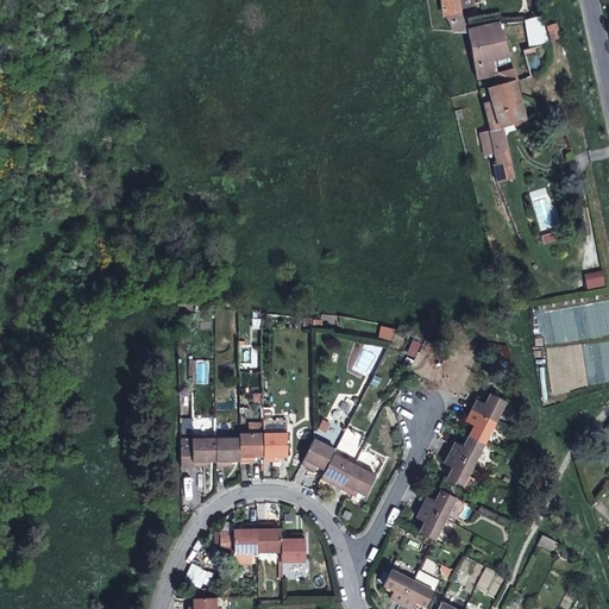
[(446,17),(460,12),(457,0),(440,0),(443,11),(446,17)]
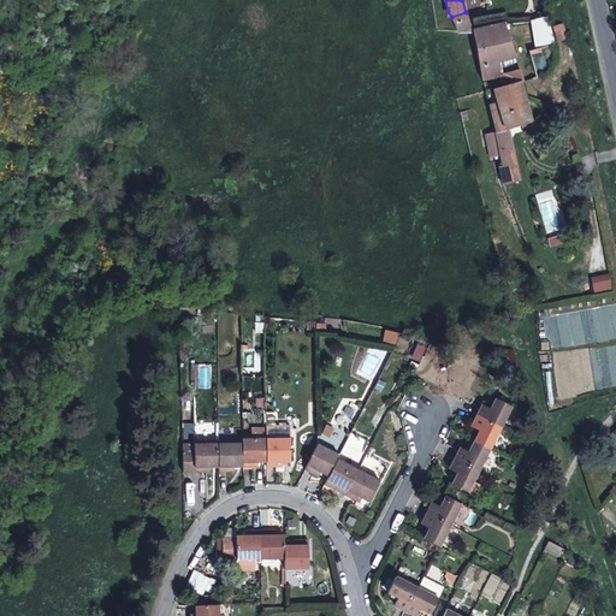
[(472,30),(466,12),(451,17),(458,31),(472,30)]
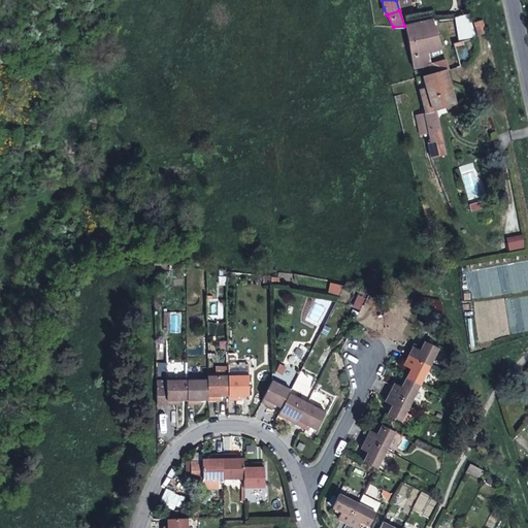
[(474,37),(468,14),(462,17),(456,18),(459,42),(464,40),(474,37)]
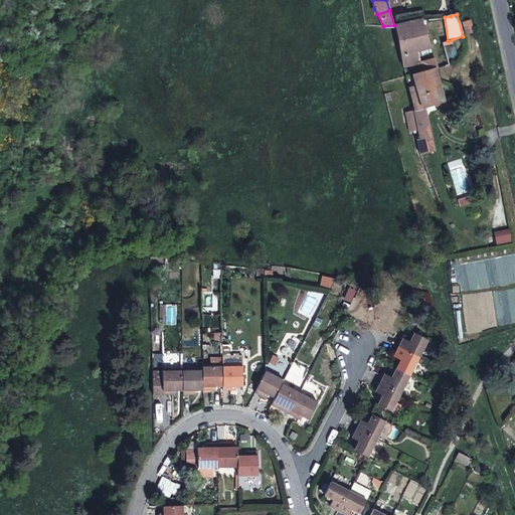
[(432,48),(422,19),(394,25),(399,48),(402,68),(416,64),(417,64),(418,51),(432,48)]
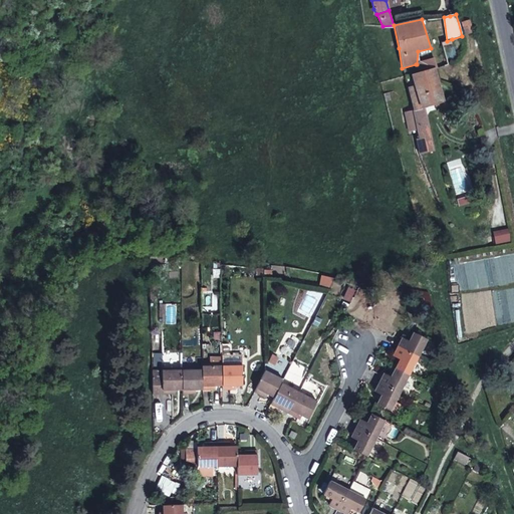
[(472,32),(469,20),(461,22),(465,34),(472,32)]
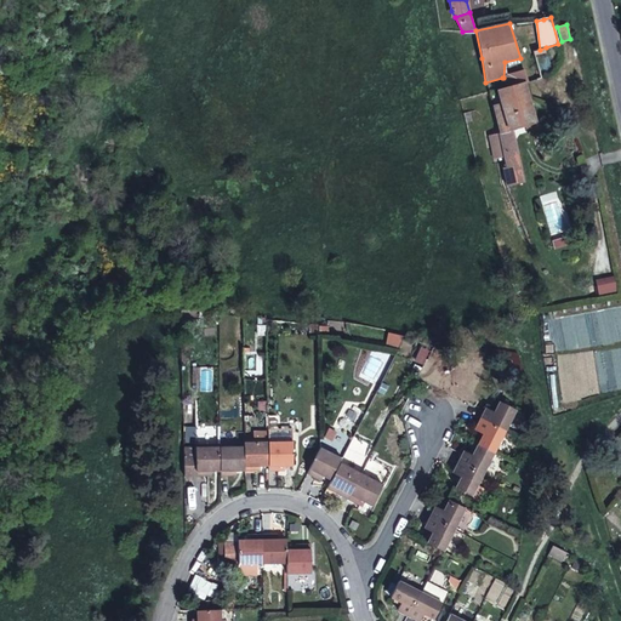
[(502,78),(506,86),(523,81),(525,81),(520,72),(503,78),(502,78)]
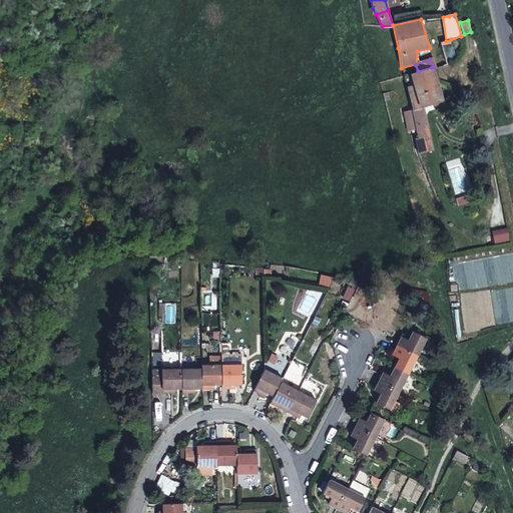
[(442,101),(432,67),(418,71),(411,74),(420,107),(423,106),(442,101)]
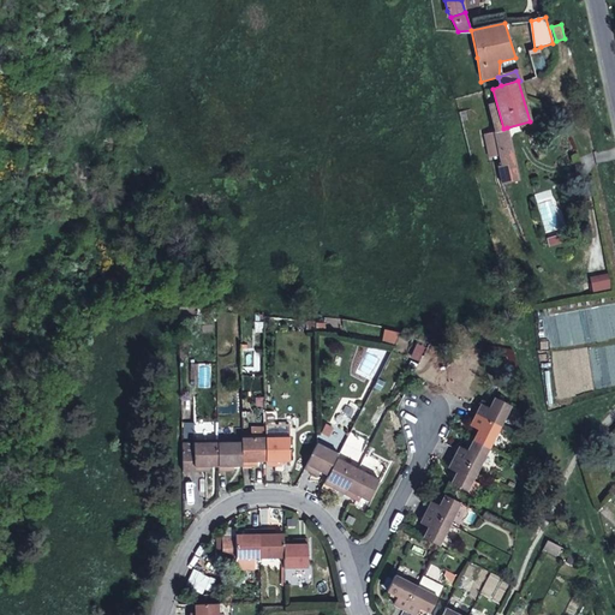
[(503,129),(494,131),(495,136),(499,150),(499,153),(512,149),(507,127),(503,129)]
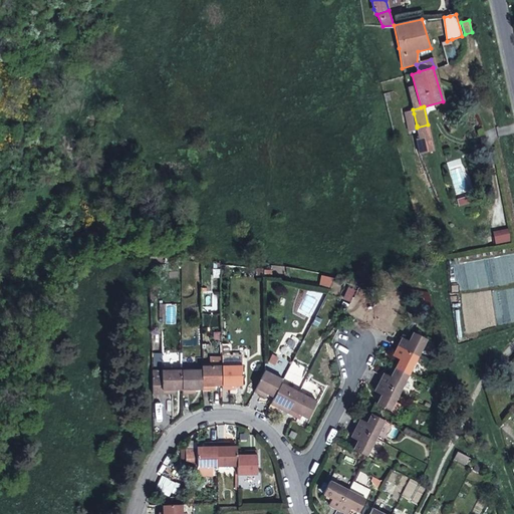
[(434,150),(428,124),(417,127),(422,153),(434,150)]
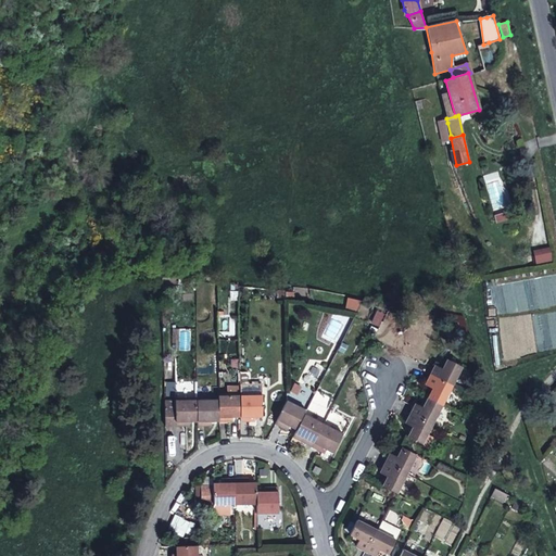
[(437,365),(431,375),(433,377),(452,387),(462,367),(447,359),(442,368),(437,365)]
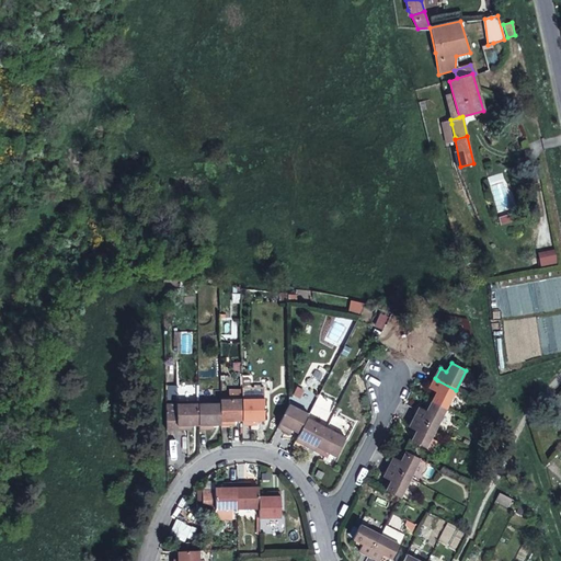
[(446,410),(456,390),(437,380),(435,378),(430,389),(436,392),(431,402),(446,410)]
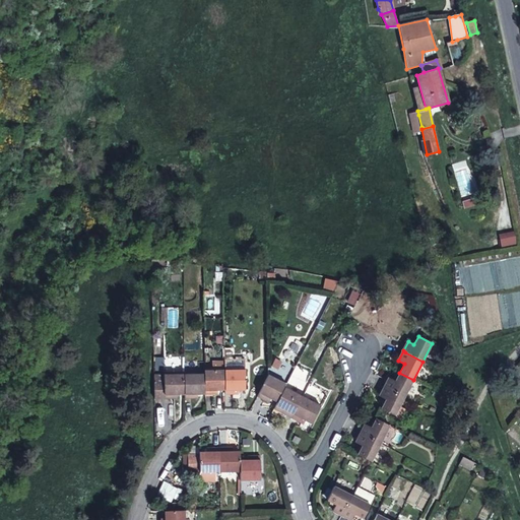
[(164,396),(174,397),(174,394),(177,394),(184,394),(184,382),(184,375),(183,355),(163,356),(164,374),(153,374),(153,396),(164,396)]
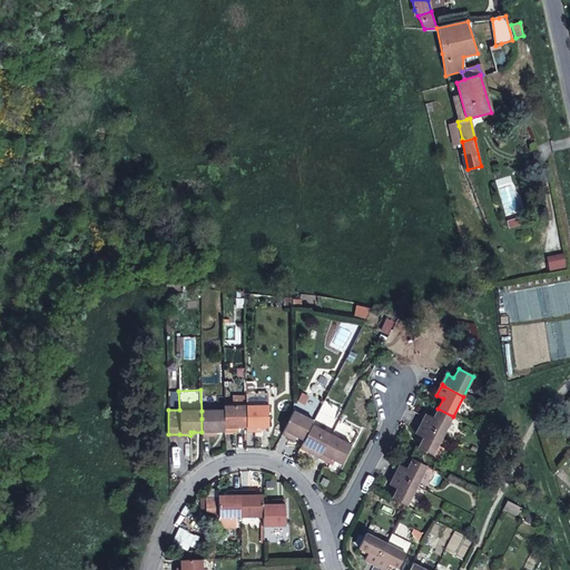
[(246,405),(268,404),(268,393),(245,393),(246,405)]
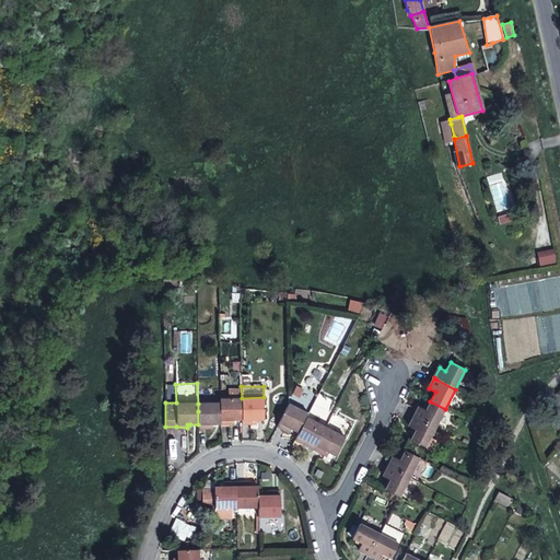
[(242,423),(253,423),(253,420),(256,420),(259,420),(264,420),(264,397),(242,398),(242,420),(242,423)]
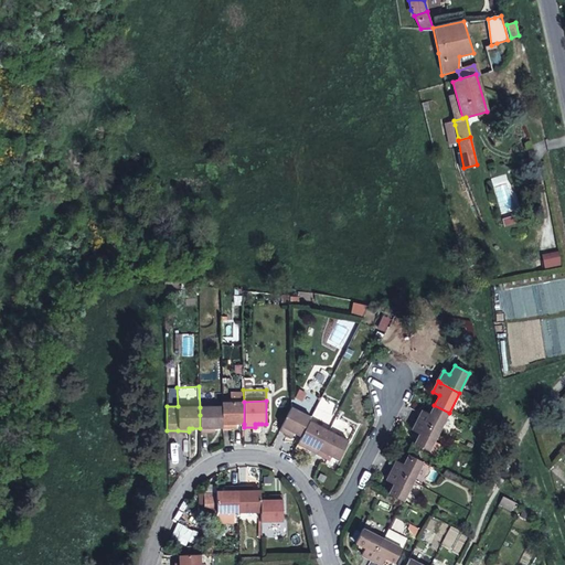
[(244,402),(222,402),(222,406),(222,427),(227,427),(233,427),(233,424),(236,424),(244,424),(244,402)]
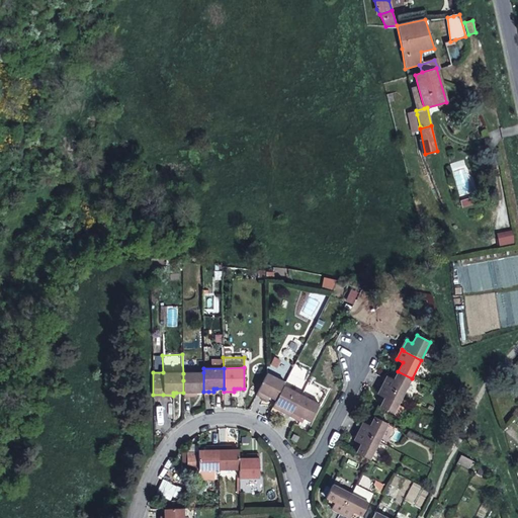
[(387,376),(382,385),(399,394),(403,396),(412,378),(398,371),(394,379),(387,376)]
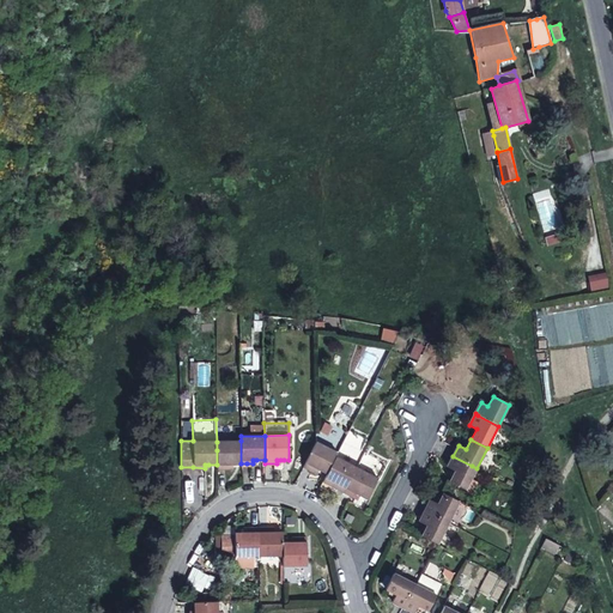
[(223,467),(229,467),(230,465),(234,463),(241,463),(241,441),(217,442),(217,450),(217,465),(217,467),(223,467)]
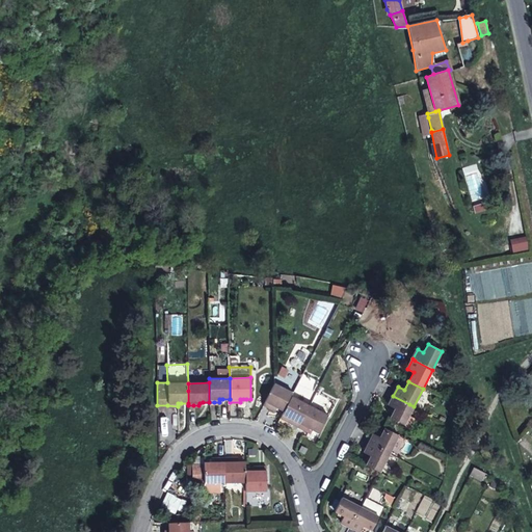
[(267,407),(272,410),(274,406),(276,407),(283,411),(287,403),(291,396),(292,393),(273,383),(263,405),(267,407)]
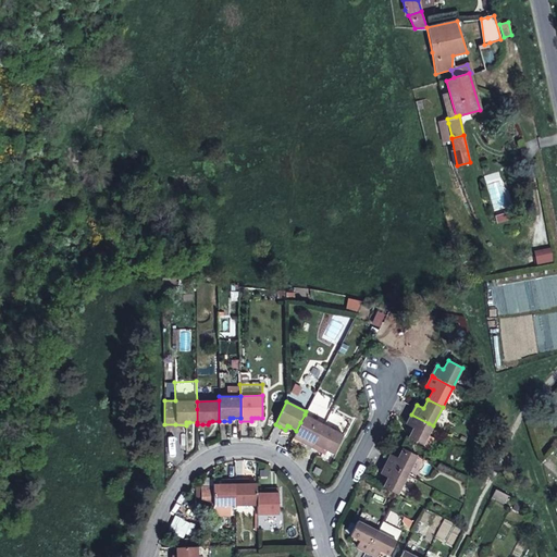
[(308,441),(314,444),(324,424),(305,415),(300,422),(296,431),(291,442),(294,444),(297,446),(300,442),(306,444),(308,441)]
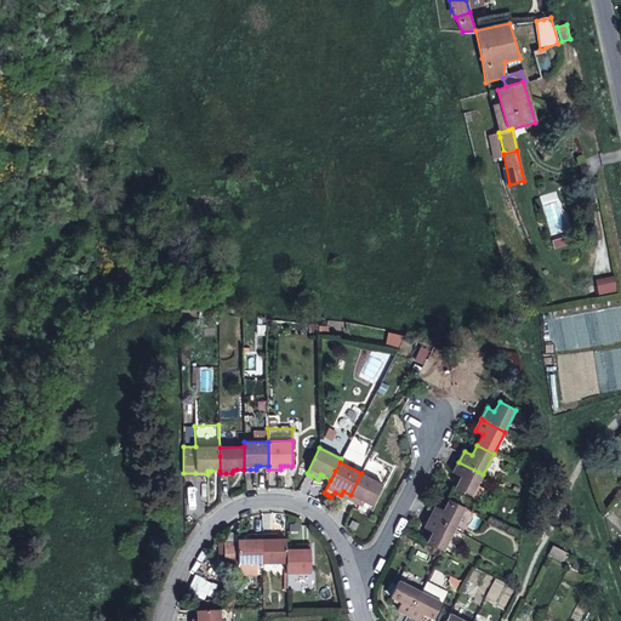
[(455,488),(471,497),(477,486),(483,474),(478,472),(459,462),(454,473),(461,477),(455,488)]
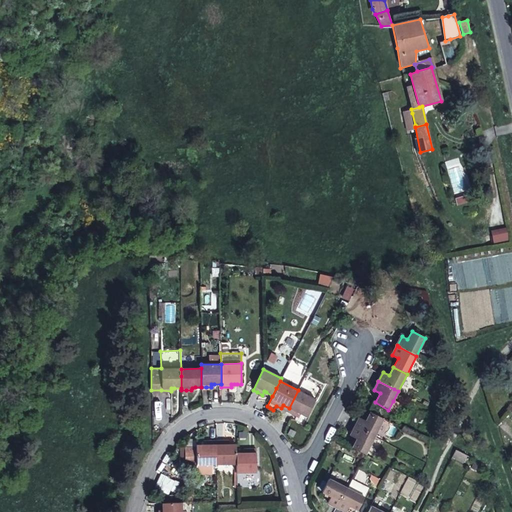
[(291,414),(295,416),(297,412),(300,414),(306,417),(315,399),(298,390),(289,408),(287,411),(291,414)]
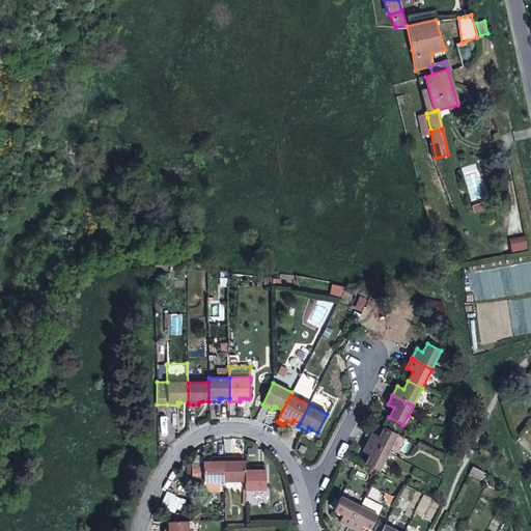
[(417,420),(408,416),(402,425),(412,429),(417,420)]
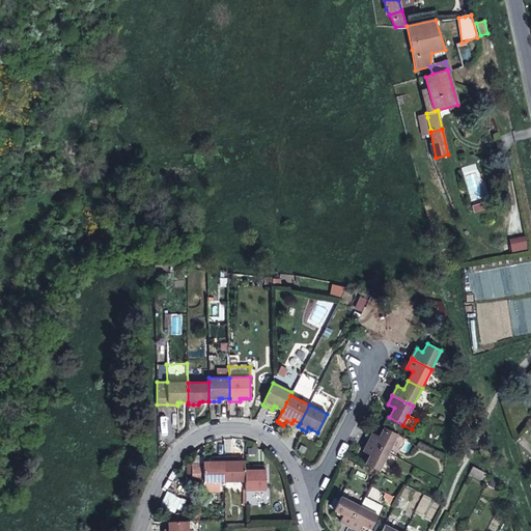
[(372,432),(367,443),(368,443),(388,453),(397,435),(384,427),(380,437),(372,432)]
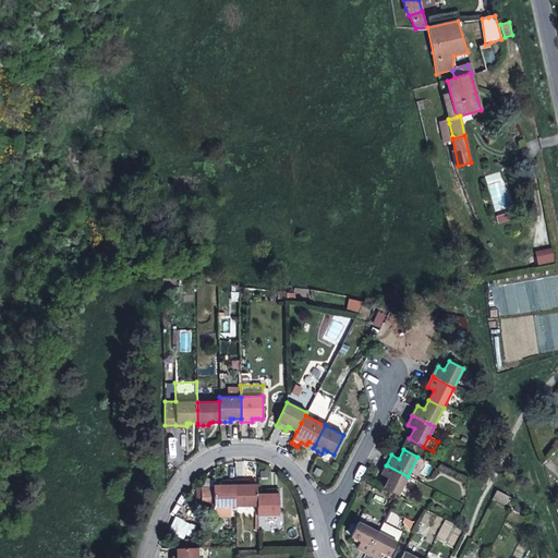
[(388,478),(383,487),(398,495),(408,476),(387,465),(386,465),(380,475),(388,478)]
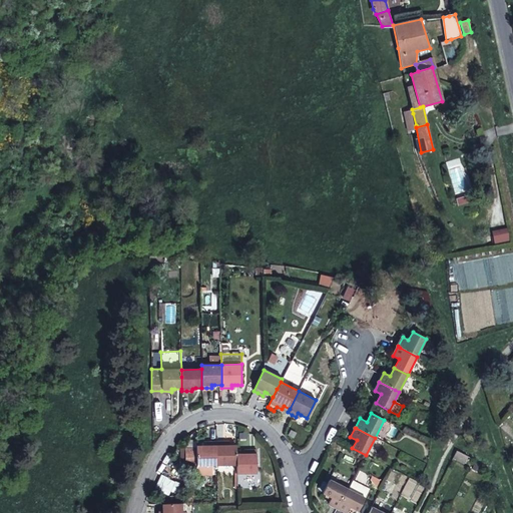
[(184,467),(196,466),(196,465),(209,465),(216,465),(216,441),(211,441),(206,441),(205,445),(203,445),(196,445),(196,446),(184,446),(184,467)]
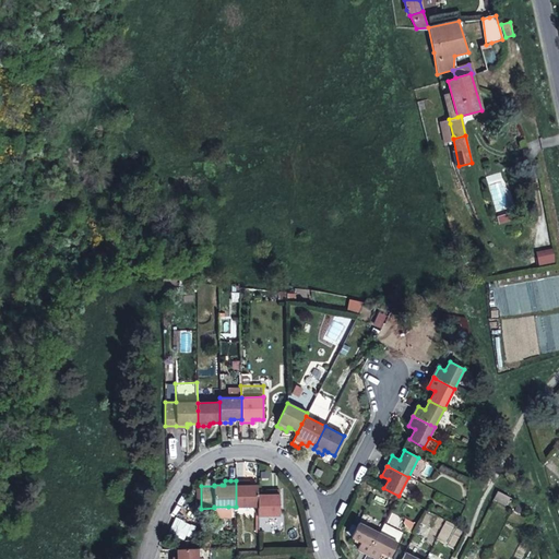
[(258,485),(250,485),(247,485),(247,480),(241,480),(236,480),(236,507),(258,507),(258,499),(258,494),(258,485)]
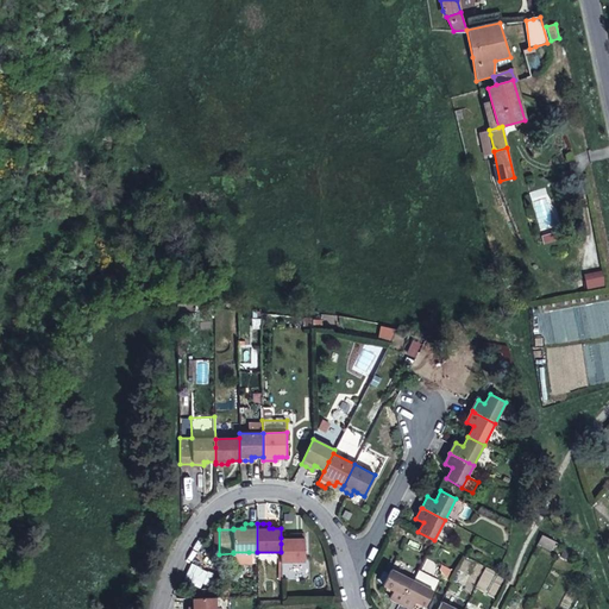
[(289,538),(281,538),(281,544),(281,552),(281,563),(306,562),(305,547),(305,533),(293,533),(293,538),(289,538)]
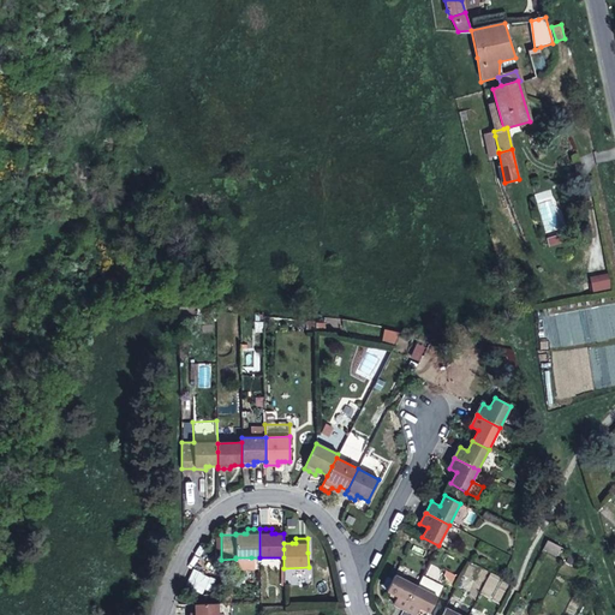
[(556,555),(561,547),(548,541),(543,548),(556,555)]
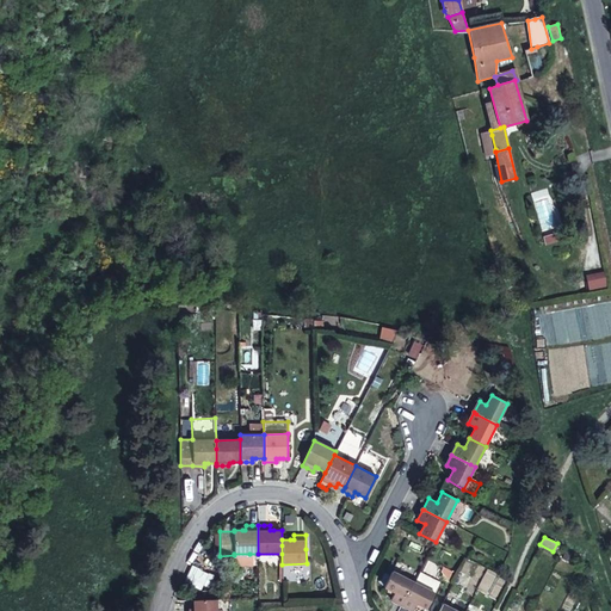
[(250,565),(250,554),(234,554),(234,555),(234,566),(250,565)]
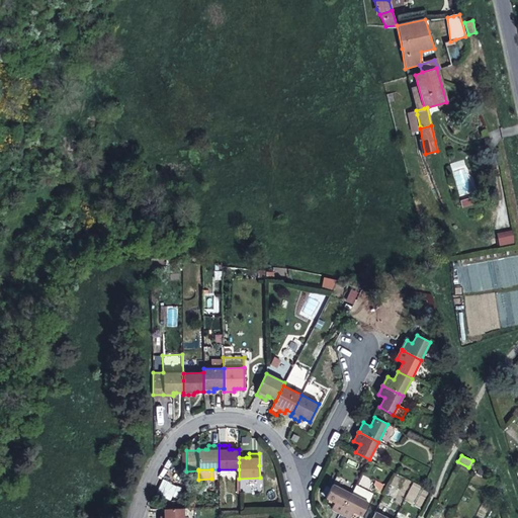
[(336,510),(340,513),(342,508),(350,493),(332,484),(325,498),(334,502),(331,508),(336,510)]
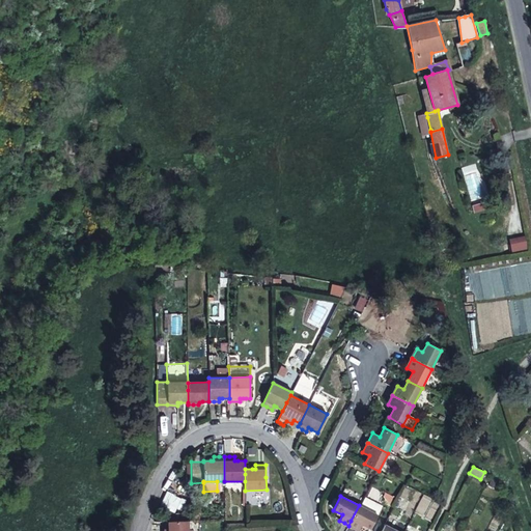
[(378,515),(359,505),(351,521),(348,526),(357,530),(359,530),(367,530),(368,529),(370,530),(378,515)]
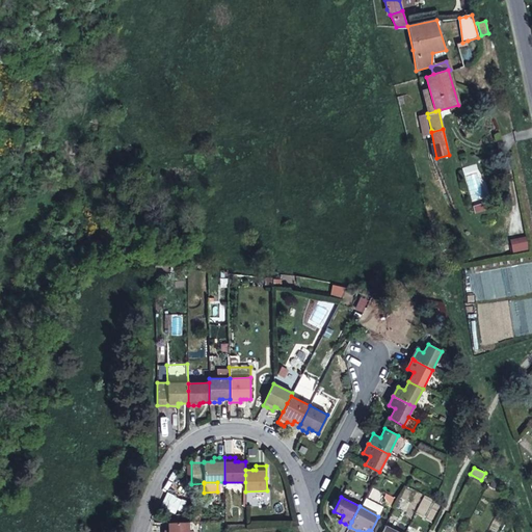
[(188,531),(188,522),(170,522),(168,522),(168,529),(168,531),(164,531),(163,531),(188,531)]
